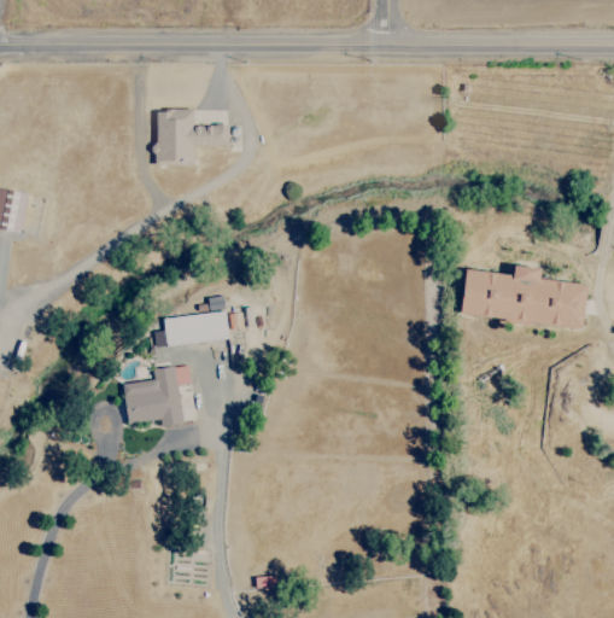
[(229,146),(229,126),(196,126),(194,110),(156,110),(157,165),(196,165),(194,146),(229,146)]
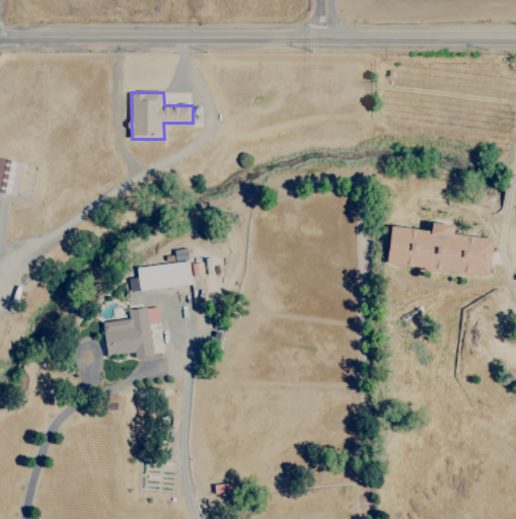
[(0,159),(0,192),(17,197),(24,163),(0,157),(0,159)]
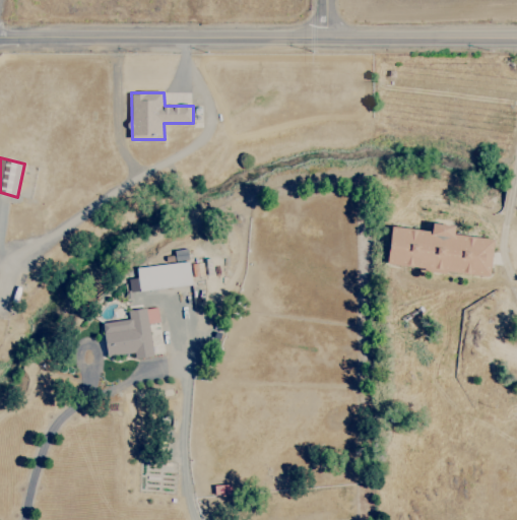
[(393,226),(389,265),(491,277),(495,240),(455,235),(456,225),(434,223),(433,232),(393,226)]
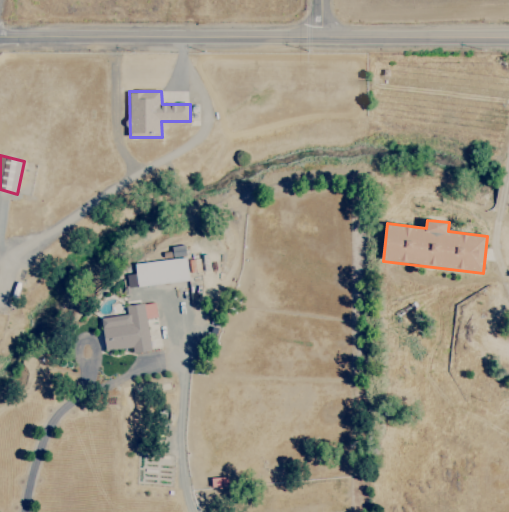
[(191,281),(188,257),(187,257),(186,246),(174,247),(175,260),(137,264),(139,286),(191,281)]
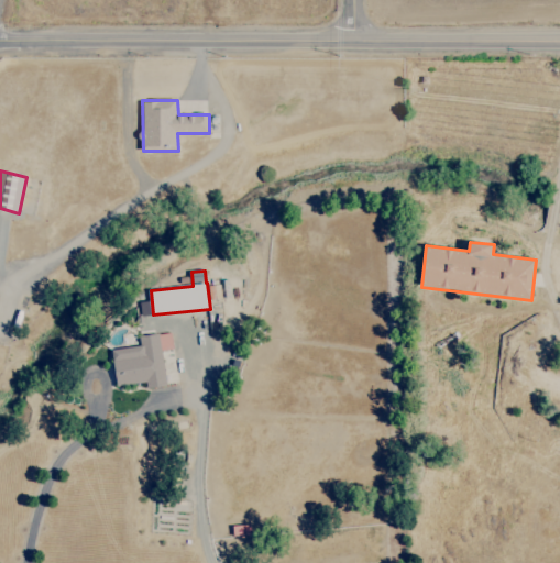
[(113,350),(117,386),(147,382),(149,389),(168,386),(164,351),(174,349),(172,333),(142,337),(143,346),(113,350)]
